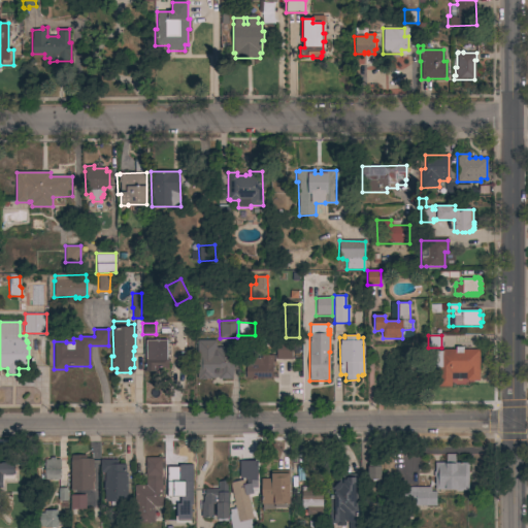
[(166,340),(166,358),(168,358),(168,367),(160,367),(160,370),(155,370),(155,372),(145,372),(145,340),(166,340)]
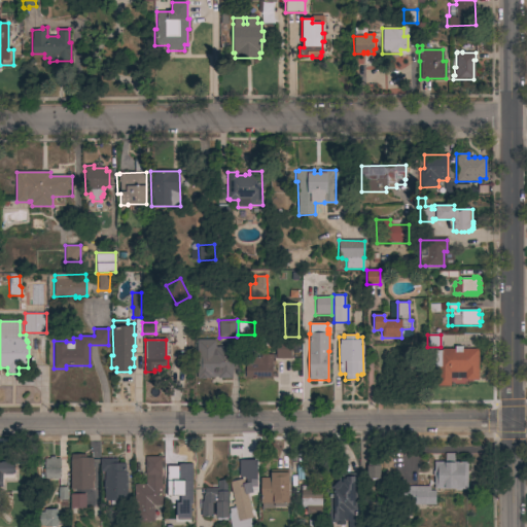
[(216,340),(216,347),(233,347),(233,371),(233,378),(218,378),(218,377),(211,377),(211,379),(197,379),(197,340),(216,340)]
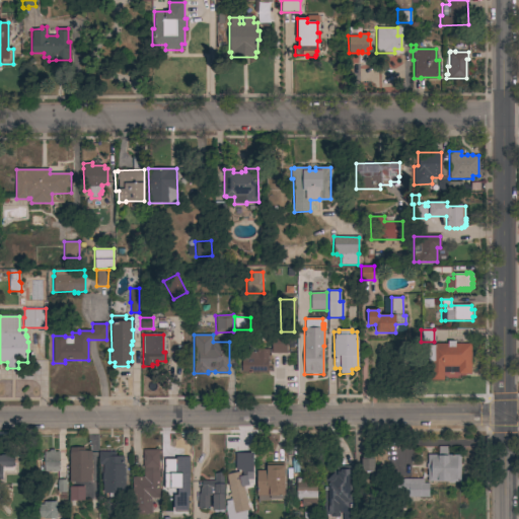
[(271,337),(286,336),(287,353),(272,353),(271,337)]
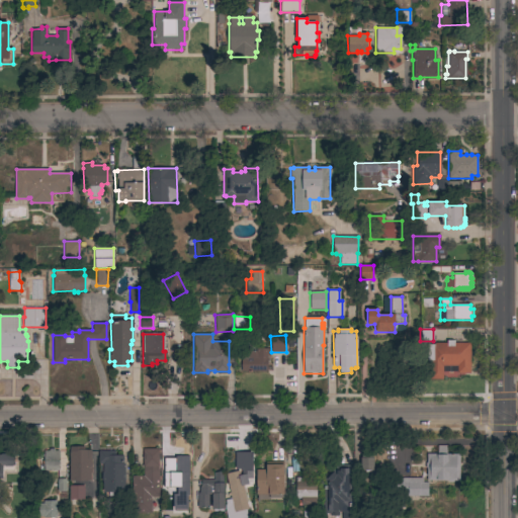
[(446,343),(446,341),(453,341),(453,343),(469,343),(469,373),(457,373),(457,371),(442,371),(442,380),(429,380),(429,361),(427,361),(427,344),(434,344),(434,343),(446,343)]
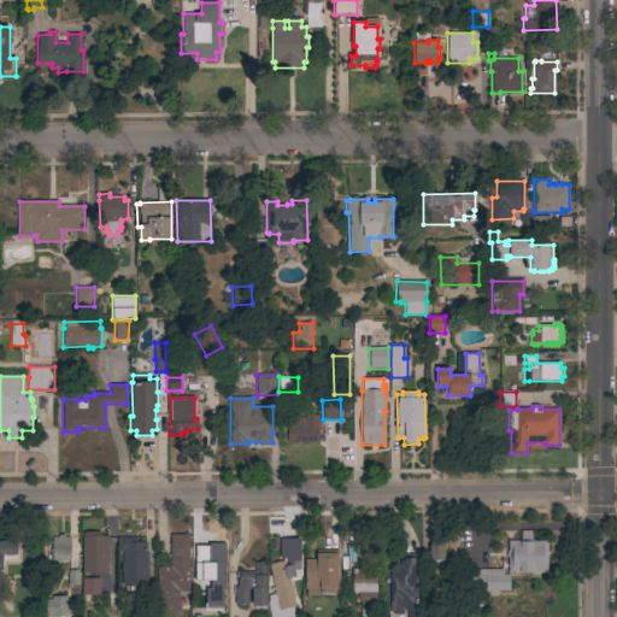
[(287,442),(287,418),(305,418),(305,421),(318,421),(318,442),(287,442)]
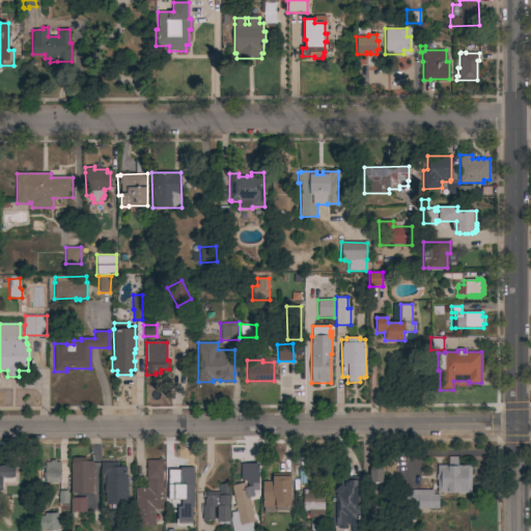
[(458,494),(458,493),(438,493),(438,480),(436,480),(436,475),(437,475),(437,466),(448,466),(448,457),(457,457),(457,466),(471,466),(471,493),(458,494)]
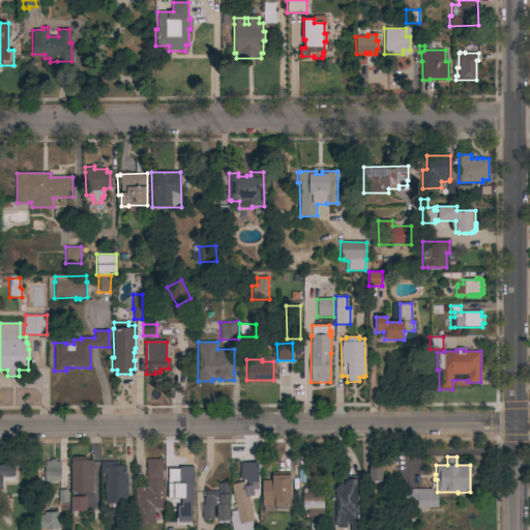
[(86,458),(86,461),(92,461),(93,492),(71,493),(70,458),(86,458)]
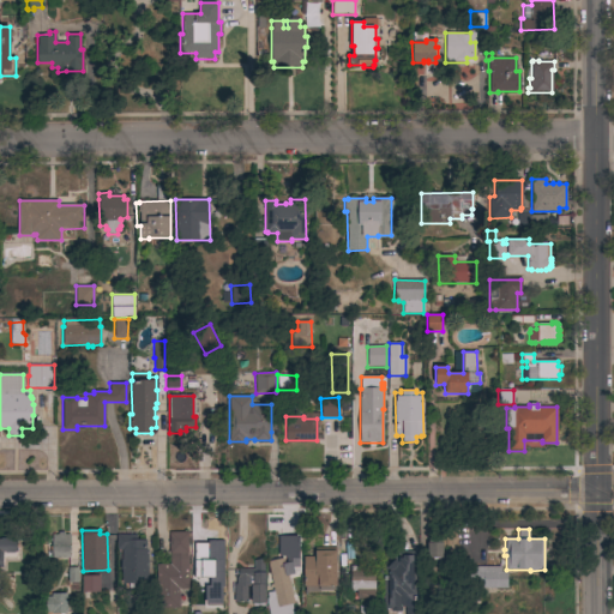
[(70,558),(52,558),(52,535),(58,535),(58,533),(64,533),(64,535),(70,535),(70,558)]
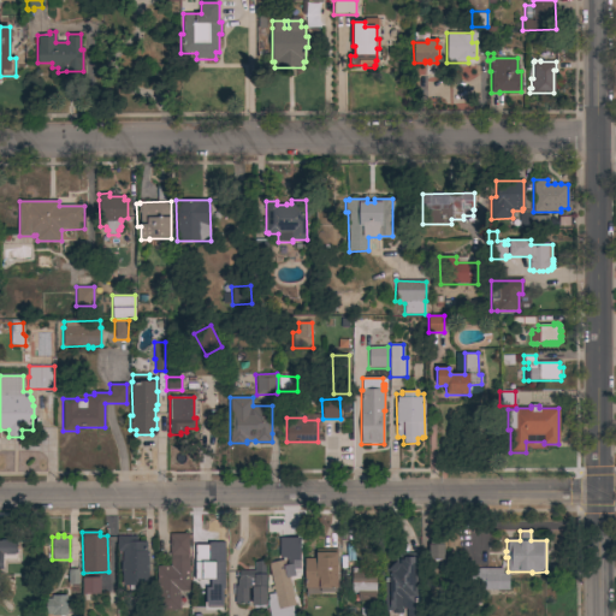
[(170,566),(170,534),(188,534),(188,558),(189,558),(189,591),(179,591),(179,610),(157,610),(157,566),(170,566)]
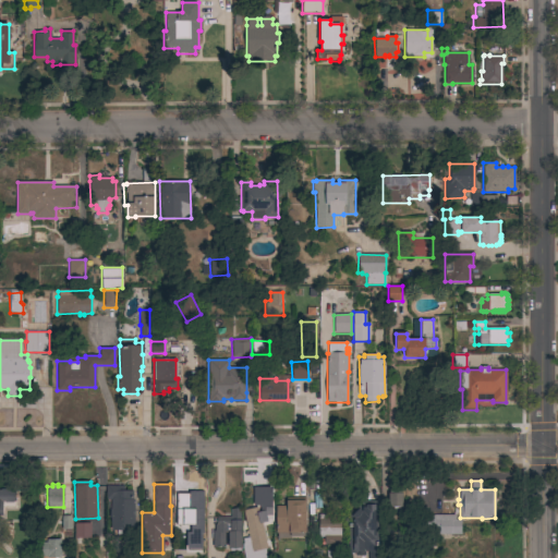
[(107,500),(107,498),(106,498),(106,486),(124,486),(124,492),(132,492),(132,499),(134,499),(134,533),(117,533),(117,531),(110,532),(110,500),(107,500)]
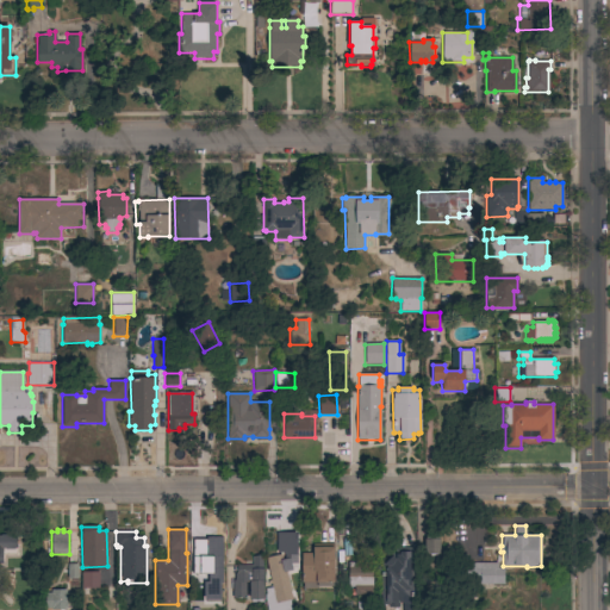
[(424,539),(425,539),(425,534),(439,534),(439,539),(439,549),(439,553),(440,553),(440,561),(427,561),(427,554),(424,554),(424,549),(424,539)]
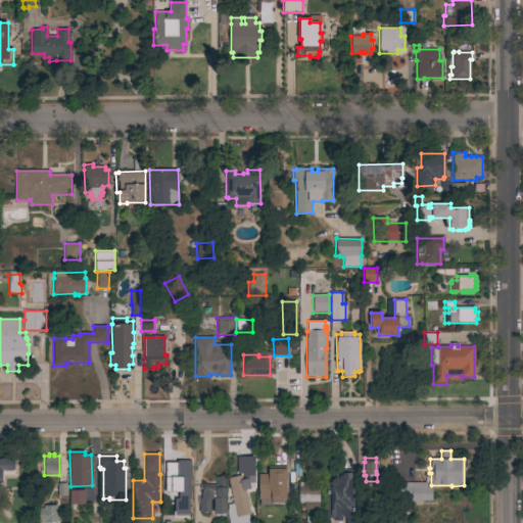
[(0,460),(1,460),(1,459),(13,459),(14,476),(2,476),(2,483),(0,483),(0,460)]
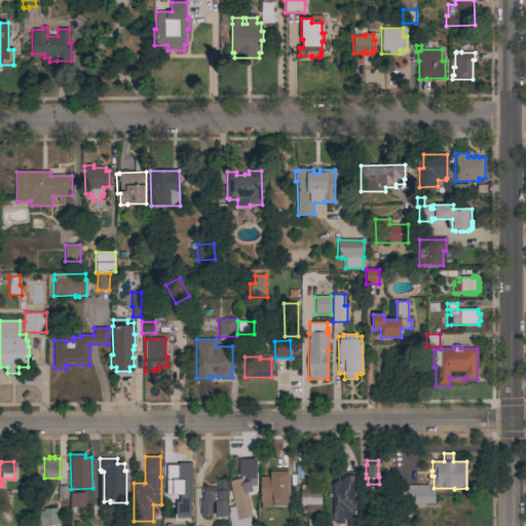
[(259,478),(268,478),(268,470),(288,470),(288,476),(288,502),(287,502),(287,505),(274,505),(274,502),(260,502),(259,478)]
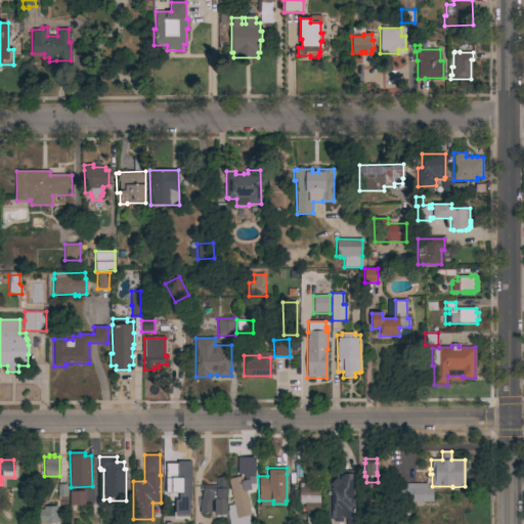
[(356,518),(343,518),(343,522),(333,522),(333,519),(328,519),(328,482),(333,476),(340,476),(339,472),(355,471),(356,518)]
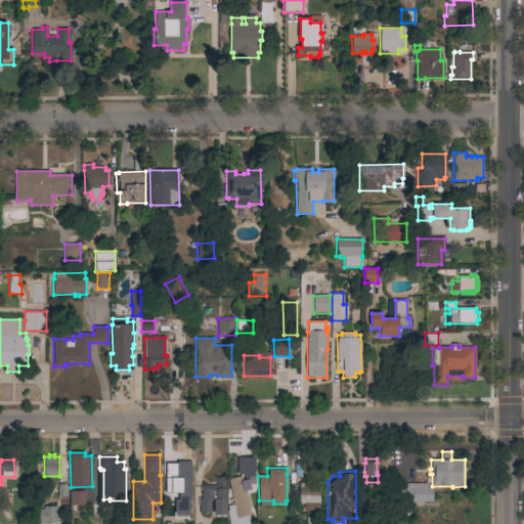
[(227,479),(242,476),(253,523),(250,523),(229,523),(227,514),(230,500),(232,499),(231,496),(227,479)]
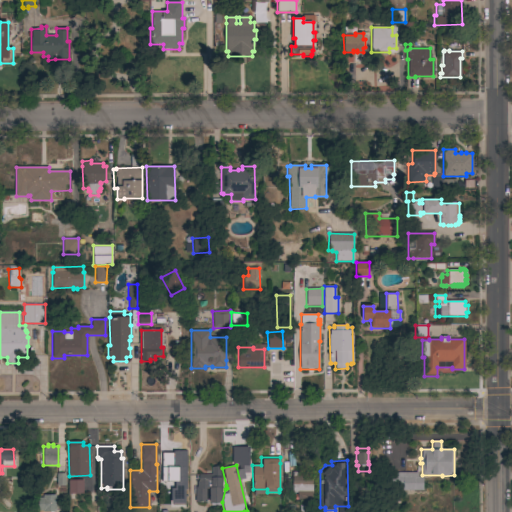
[(188,471),(188,493),(183,493),(183,498),(172,499),(172,495),(164,493),(164,487),(167,487),(167,478),(172,478),(172,471),(188,471)]
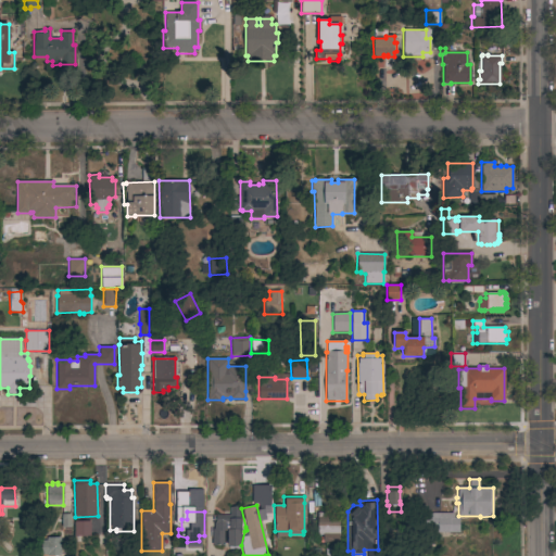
[(229,516),(229,513),(239,513),(239,550),(228,550),(228,546),(227,546),(227,531),(224,531),(224,545),(214,545),(214,522),(216,522),(216,516),(229,516)]
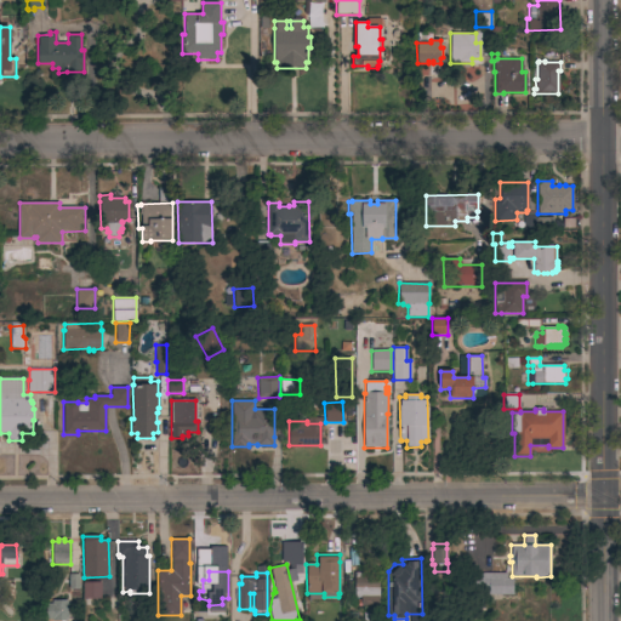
[(362,573),(362,575),(379,575),(379,598),(379,605),(360,605),(360,598),(354,598),(354,573),(362,573)]
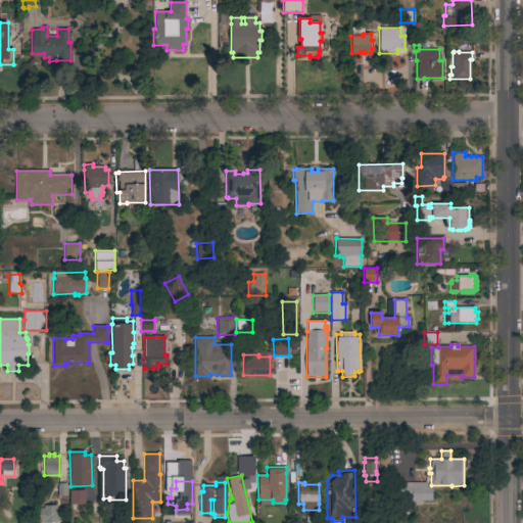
[(426,487),(431,487),(431,502),(411,501),(411,496),(397,496),(397,483),(406,484),(406,482),(426,483),(426,487)]
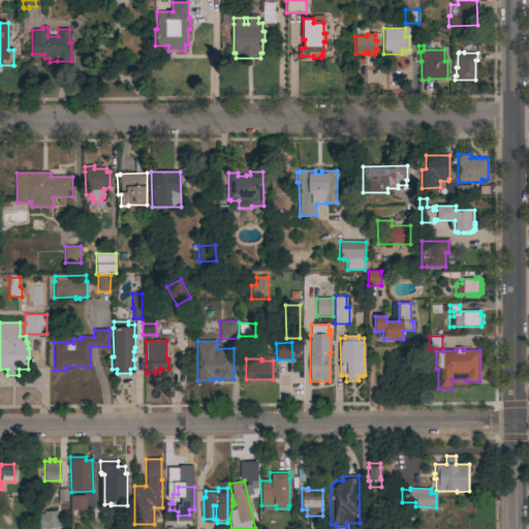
[(86,496),(86,510),(70,510),(70,496),(86,496)]
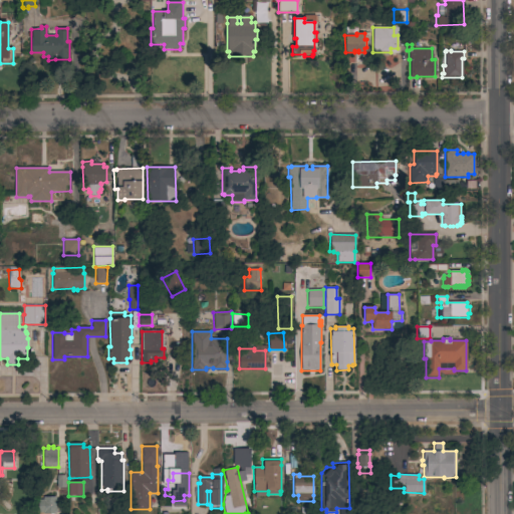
[(55,513),(43,513),(38,513),(38,500),(42,500),(42,497),(55,497),(55,513)]
